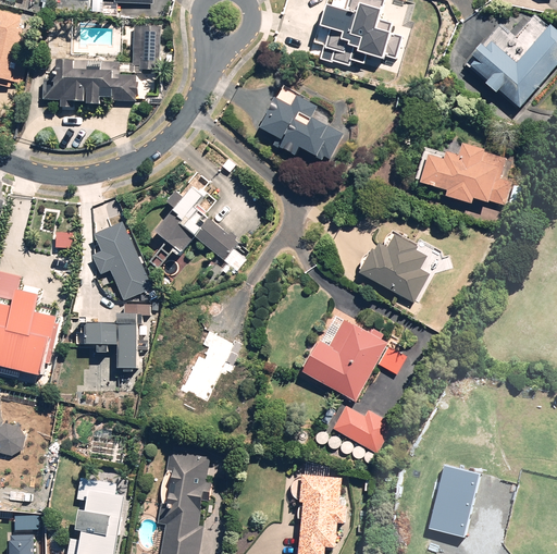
[(333,0),(332,5),(323,3),(310,51),(321,53),(320,58),(349,65),(350,59),(363,62),(366,53),(383,59),(384,54),(397,58),(403,35),(390,32),(393,21),(380,17),(384,0),(333,0)]
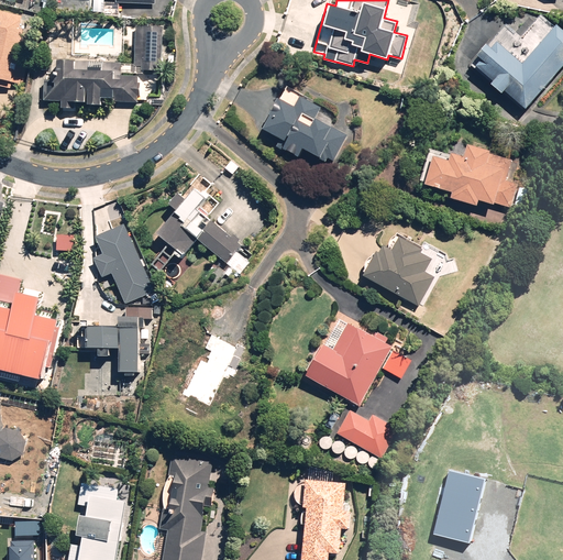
[(22,14),(0,9),(0,84),(10,86),(23,28),(20,26),(22,14)]
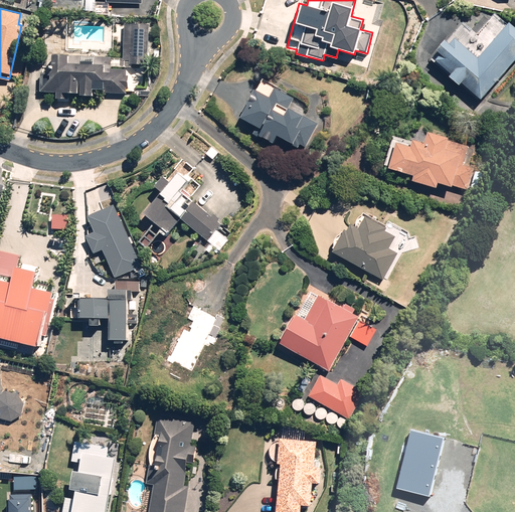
[(151,22),(125,21),(122,62),(149,64),(151,22)]
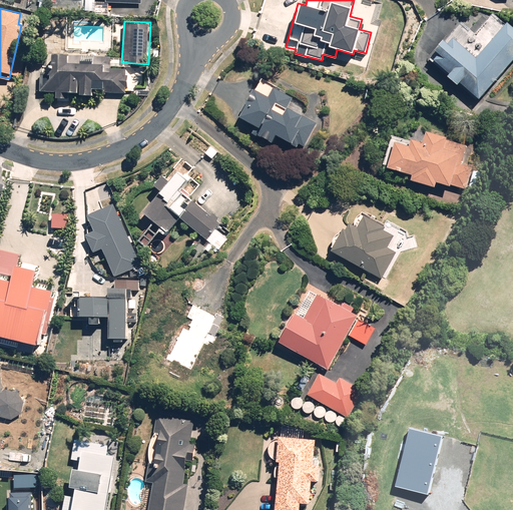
[(479,99),(512,57),(512,28),(506,22),(476,58),(452,37),(446,44),(442,40),(428,57),(449,75),(448,77),(456,85),(459,82),(479,99)]
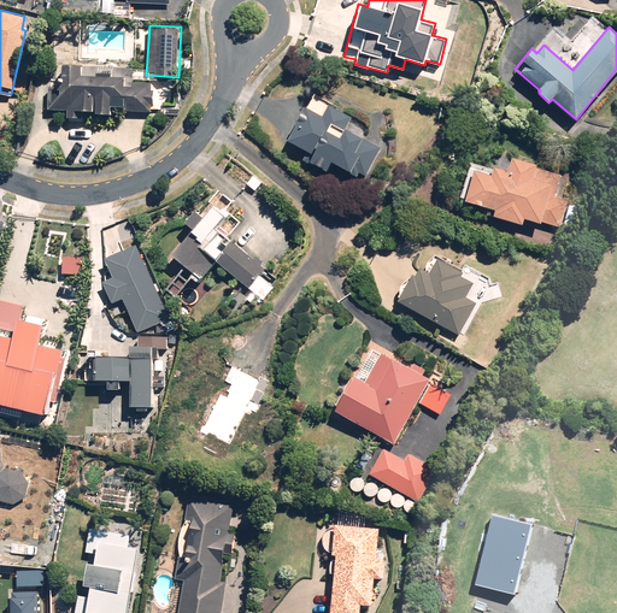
[(48,86),(47,108),(66,110),(66,118),(74,118),(74,112),(95,112),(95,115),(110,115),(110,107),(134,108),(134,110),(153,111),(154,82),(131,81),(133,66),(82,64),(82,66),(62,65),(60,86),(48,86)]
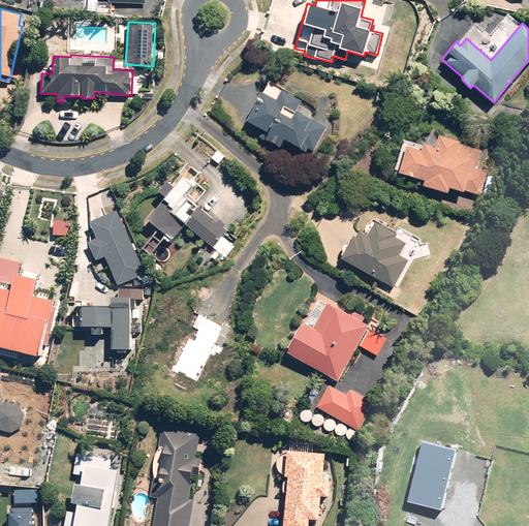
[(301,100),(281,90),(275,101),(260,94),(247,121),(268,131),(263,138),(280,147),(284,140),(301,148),(307,134),(304,132),(311,118),(297,111),(301,100)]
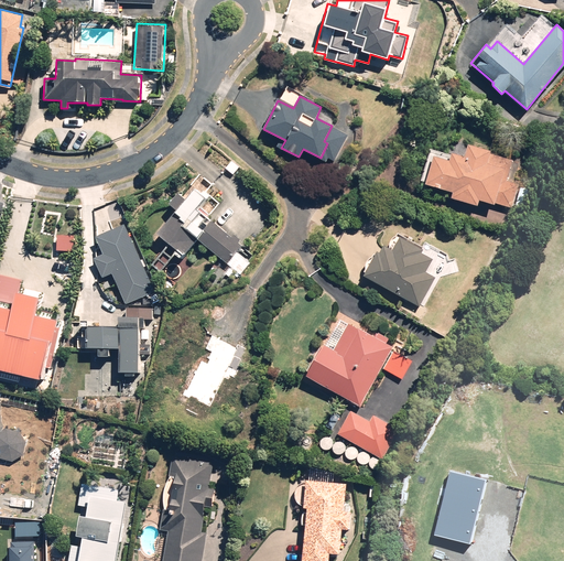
[(507,179),(512,158),(445,139),(442,152),(430,149),(421,179),(425,180),(424,184),(452,192),(449,200),(477,207),(478,201),(495,205),(496,202),(511,206),(518,181),(507,179)]
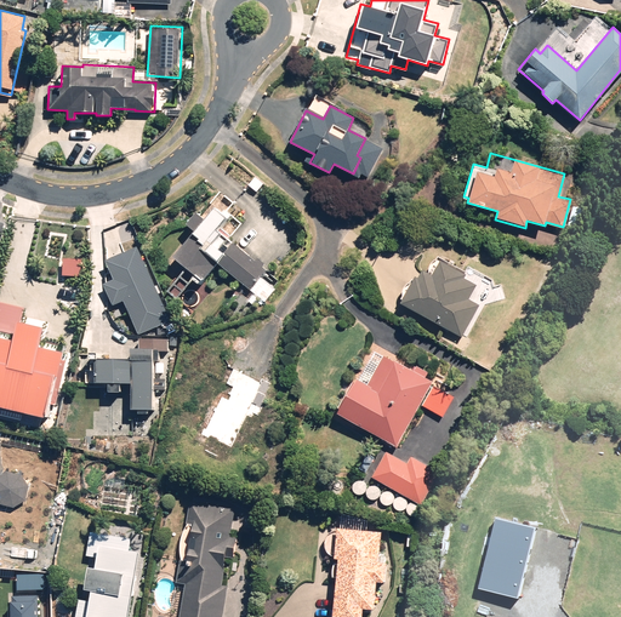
[(212,209),(172,257),(203,281),(218,262),(248,287),(266,267),(218,228),(226,220),(212,209)]
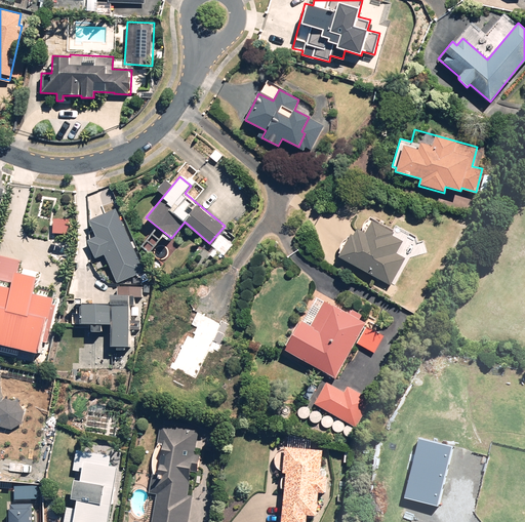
[(106,249),(118,278),(145,266),(117,204),(90,215),(98,232),(90,235),(98,252),(106,249)]
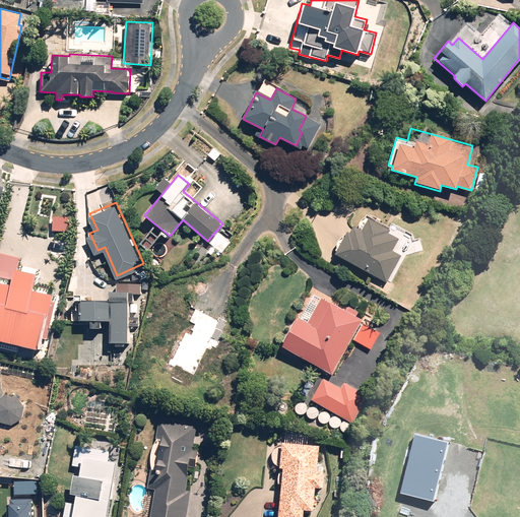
[(348,236),(345,234),(335,253),(386,281),(401,254),(393,250),(400,236),(368,218),(362,230),(354,225),(348,236)]
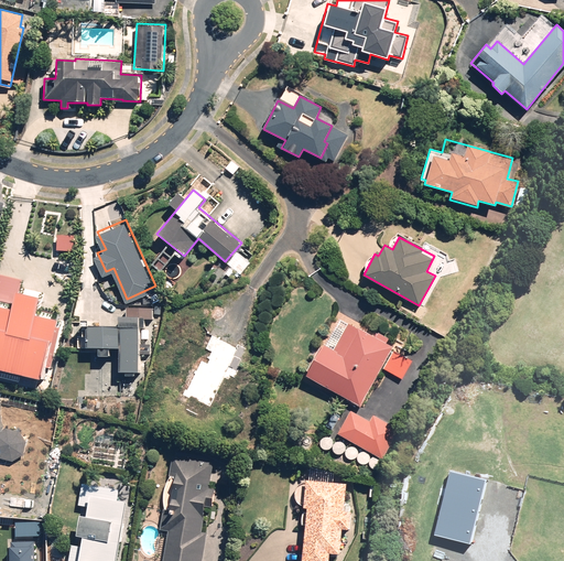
[(76,258),(56,254),(54,265),(74,268),(76,258)]
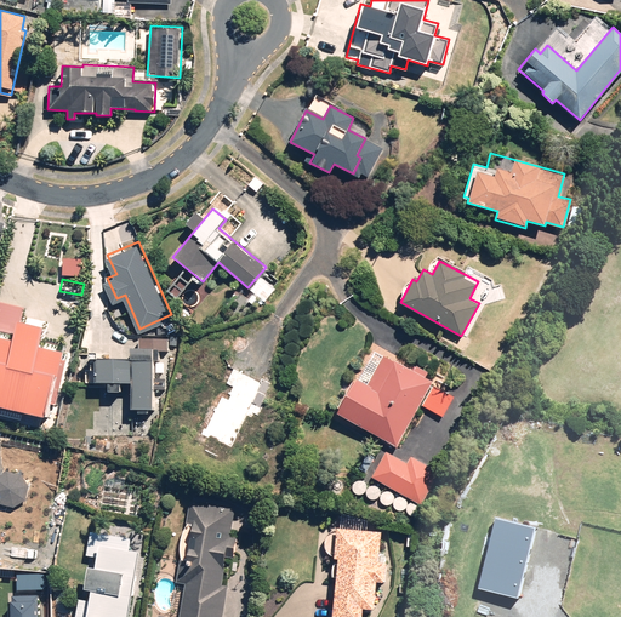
[(15,324),(18,325),(24,306),(0,298),(0,327),(12,332),(15,324)]
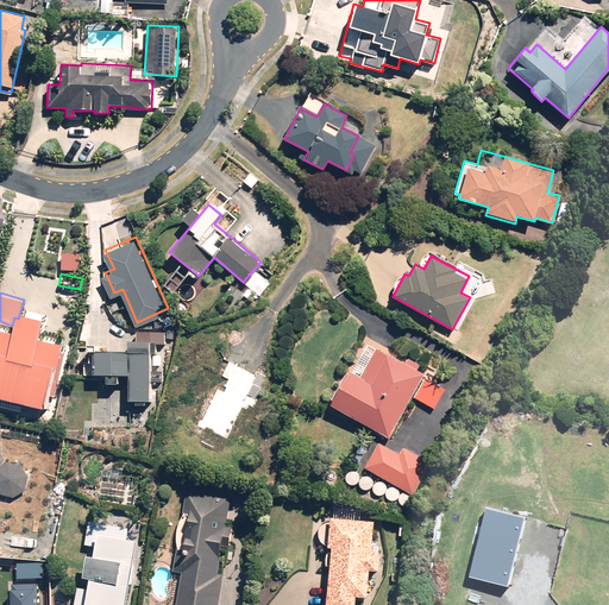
[(0,396),(43,410),(63,346),(37,338),(41,325),(18,319),(14,317),(12,326),(8,335),(0,333),(0,396)]
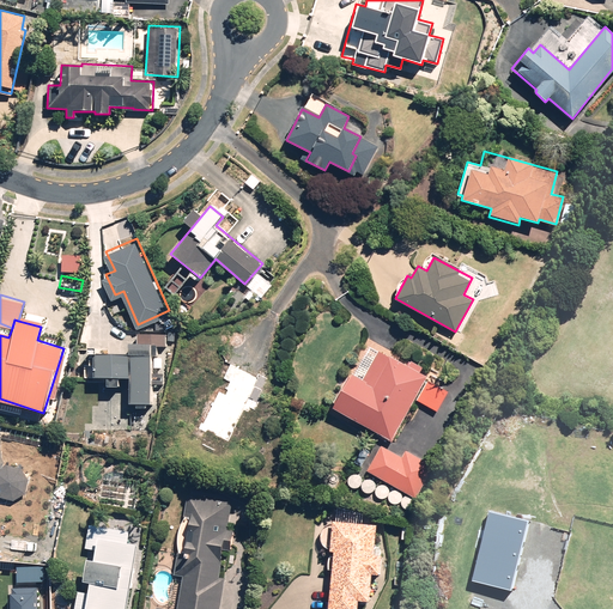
[(169,328),(140,328),(140,338),(132,338),(132,351),(101,351),(101,342),(90,342),(90,351),(92,351),(92,357),(87,357),(87,370),(97,370),(97,373),(108,373),(108,383),(121,383),(121,372),(132,372),(132,399),(153,399),(153,340),(169,340),(169,328)]
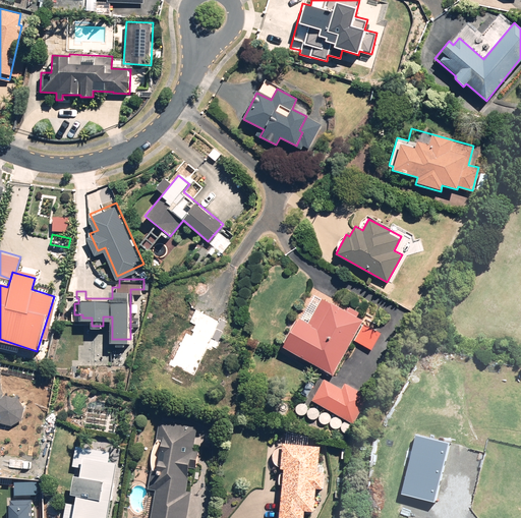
[(333,375),(361,320),(322,298),(308,324),(297,318),(282,348),(333,375)]
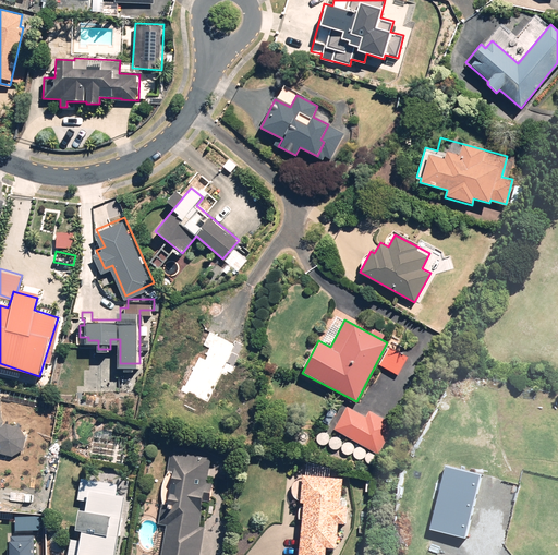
[(221,342),(205,334),(178,388),(185,393),(180,406),(194,412),(198,402),(203,405),(208,393),(217,397),(242,346),(223,337),(221,342)]
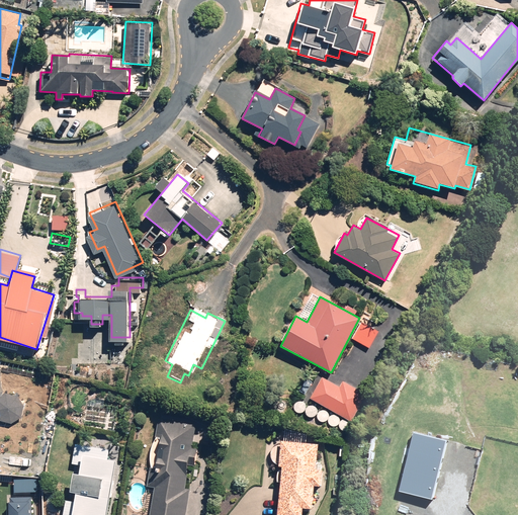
[(340,385),(321,376),(309,399),(322,405),(316,416),(346,431),(365,393),(342,381),(340,385)]
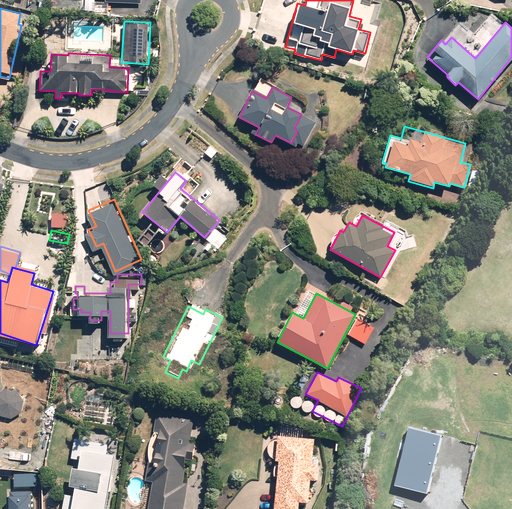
[(148,508),(129,505),(128,508),(184,508),(188,482),(185,482),(188,461),(192,461),(194,442),(190,441),(193,418),(155,413),(152,431),(151,439),(150,448),(148,461),(146,478),(151,479),(148,508)]
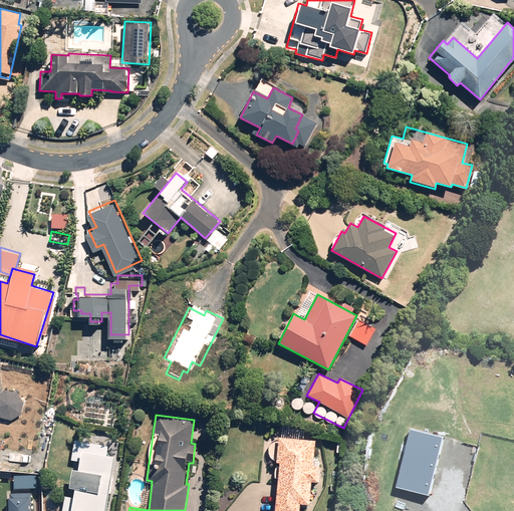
[(414,425),(399,483),(433,491),(448,434),(414,425)]
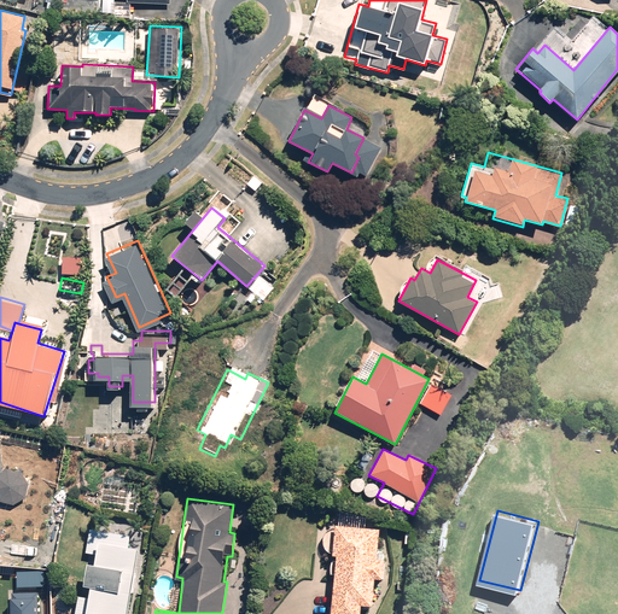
[(327,545),(333,555),(336,556),(336,559),(331,559),(331,573),(332,573),(330,613),(360,613),(361,606),(372,607),(373,579),(383,579),(384,560),(377,560),(378,527),(338,526),(327,538),(327,545)]
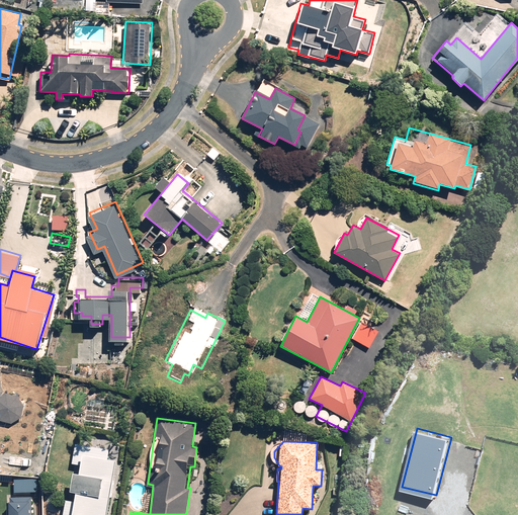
[(106,514),(114,461),(105,459),(107,448),(74,443),(71,464),(81,465),(80,476),(72,475),(69,493),(75,494),(71,514),(106,514)]
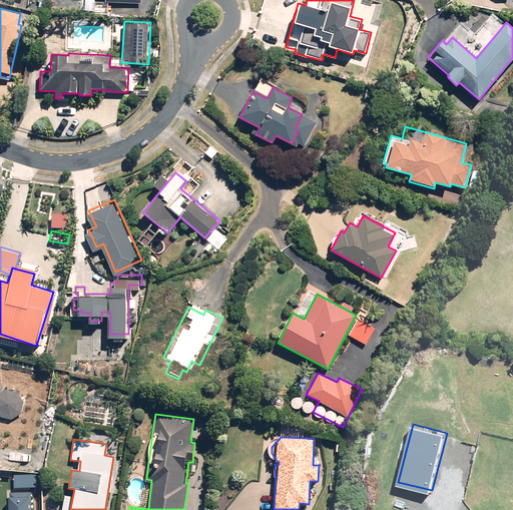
[(30,476),(13,475),(12,487),(30,488),(30,476)]
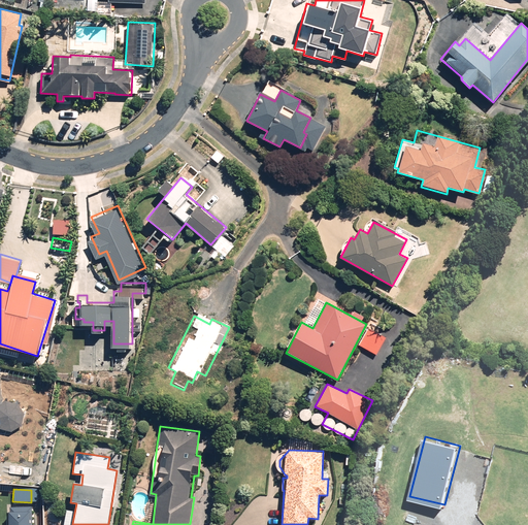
[(30,524),(31,505),(10,505),(9,524),(30,524)]
